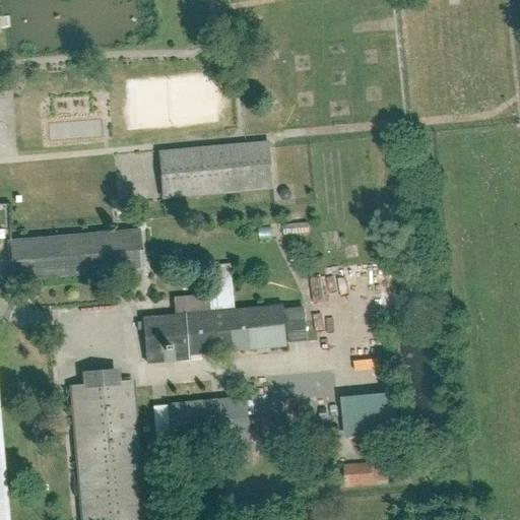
[(269,142),(155,152),(159,200),(273,190),(269,142)]
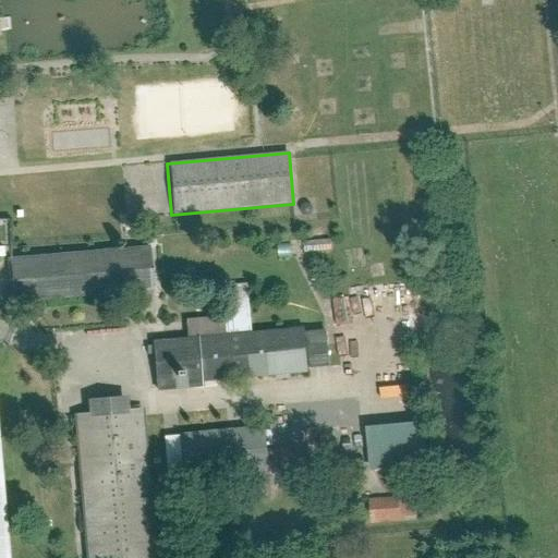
[(147,247),(8,257),(10,302),(153,290),(147,247)]
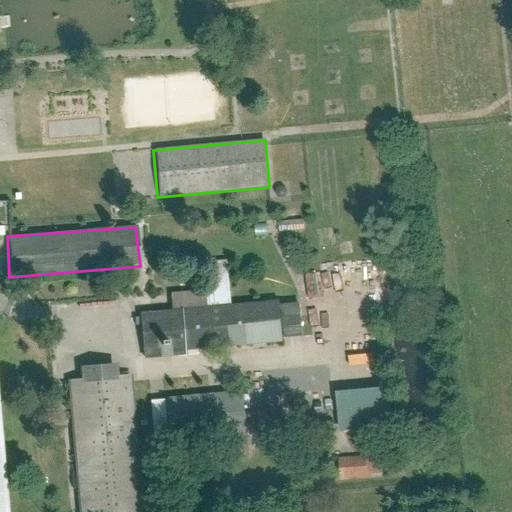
[(137,309),(142,357),(282,349),(282,339),(302,339),(300,303),(230,308),(227,262),(202,263),(204,289),(173,293),(174,307),(137,309)]
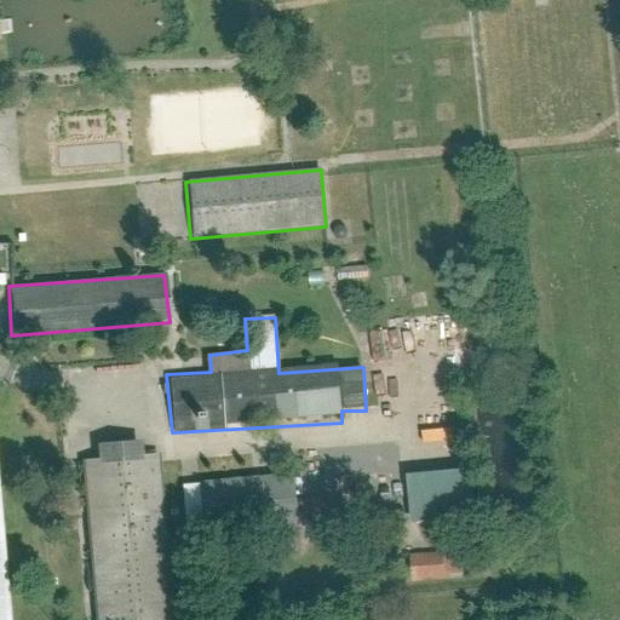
[(463,418),(430,423),(432,436),(464,431),(463,418)]
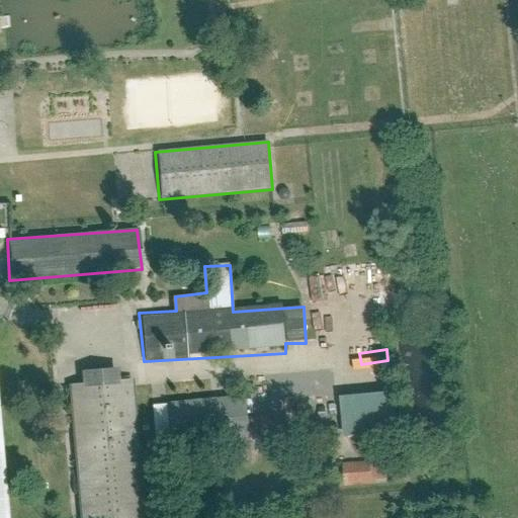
[(74,517),(146,517),(135,380),(120,381),(119,368),(80,371),(81,384),(66,386),(74,517)]
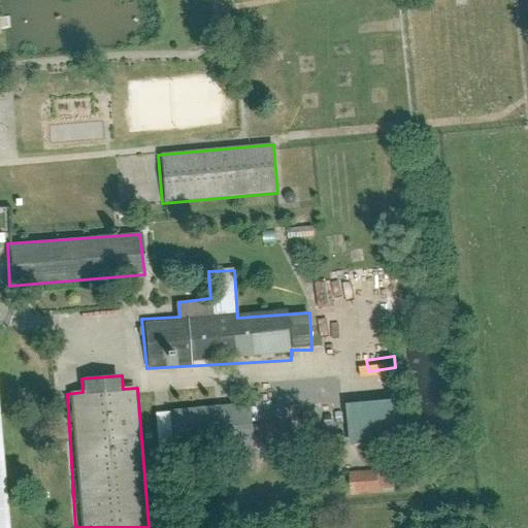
[(399,399),(347,402),(348,447),(402,443),(399,399)]
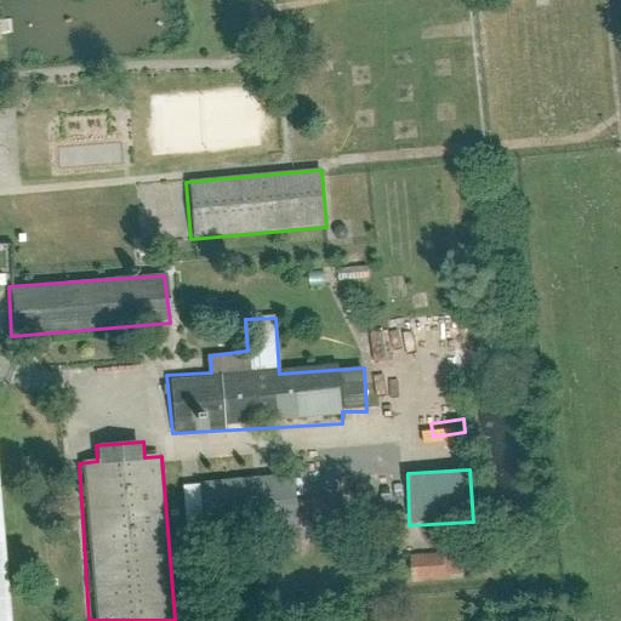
[(296,476),(182,484),(184,536),(301,527),(296,476)]
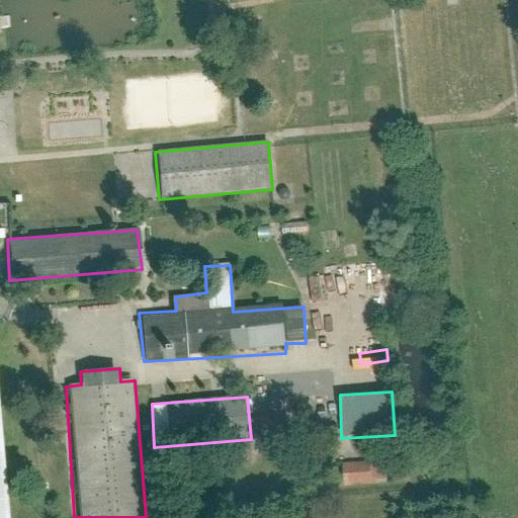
[(339,465),(340,487),(391,483),(390,462),(339,465)]
